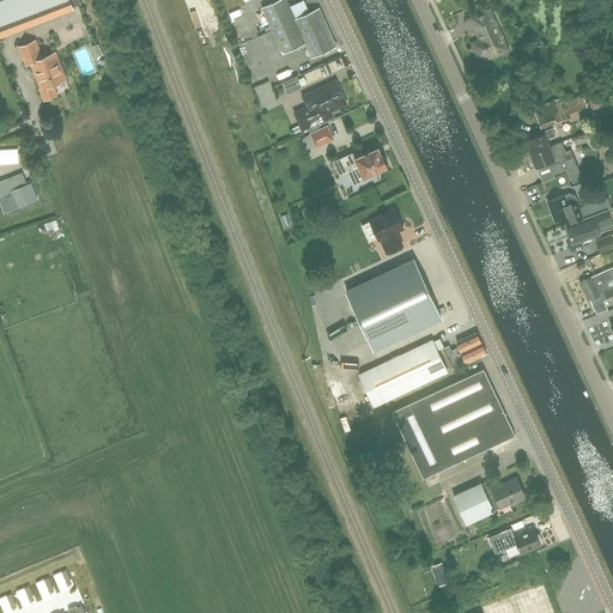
[(0,0),(0,36),(74,8),(70,0),(0,0)]
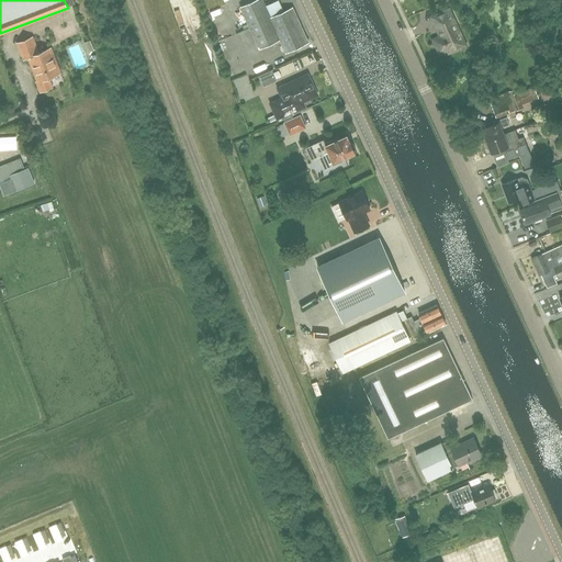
[(293,9),(271,19),(262,0),(258,0),(242,8),(259,48),(281,38),(288,53),(308,44),(293,9)]
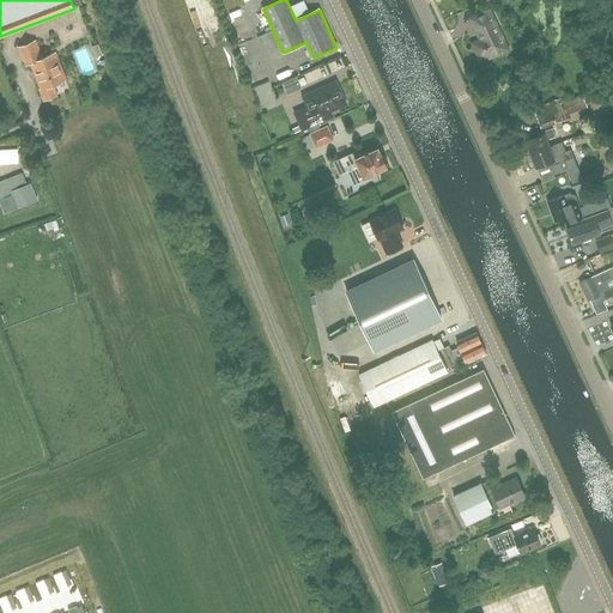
[(480,59),(507,47),(490,10),(471,18),(480,40),(473,43),(480,59)]
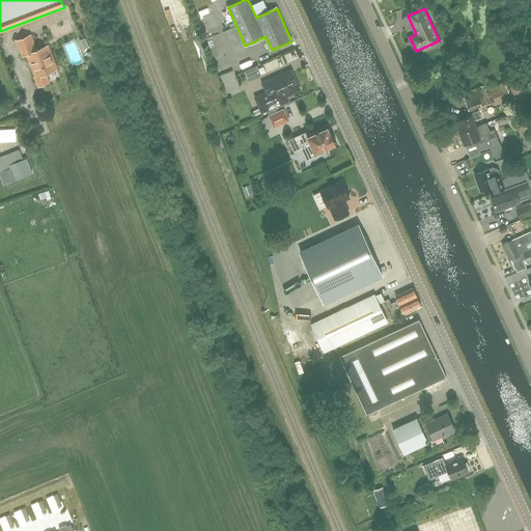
[(206,17),(208,23),(220,19),(218,11),(206,17)]
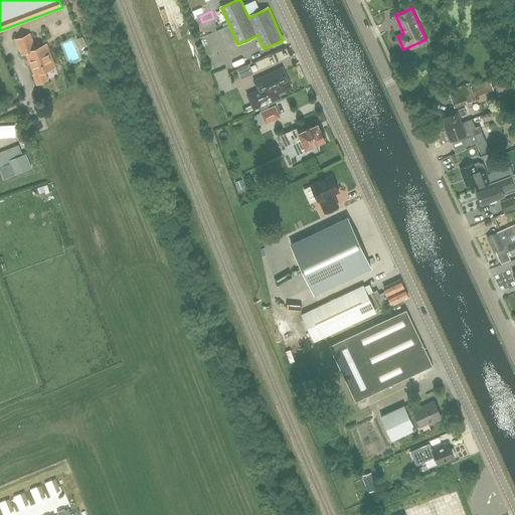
[(55,66),(46,44),(34,48),(29,34),(17,39),(23,54),(26,52),(35,74),(34,74),(38,84),(47,80),(44,71),(55,66)]
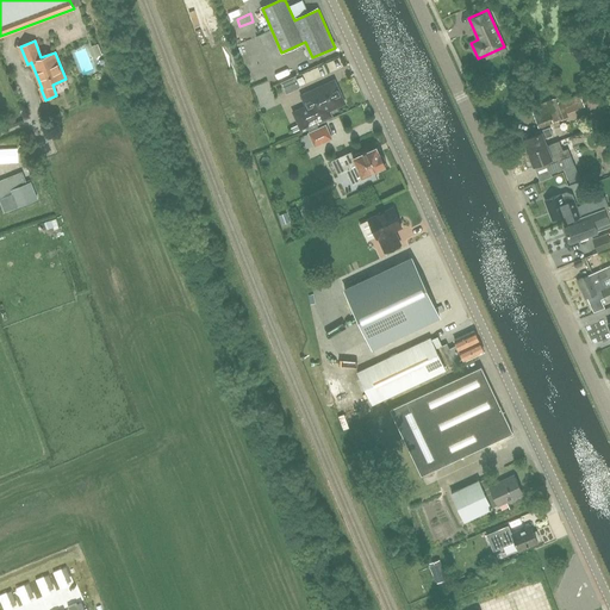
[(97,47),(101,57),(109,55),(104,43),(97,47)]
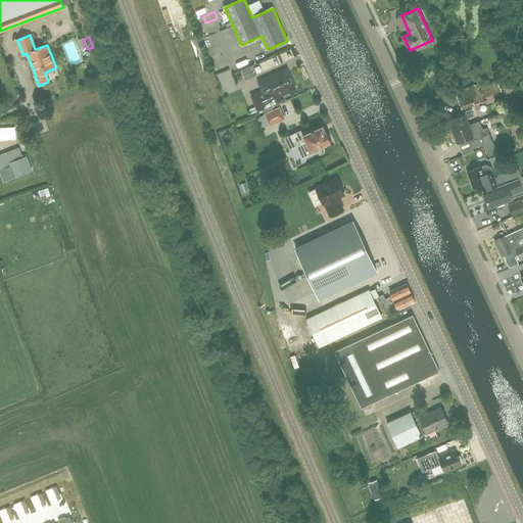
[(257,112),(259,111),(260,113),(274,107),(273,104),(283,99),(281,95),(294,89),(287,72),(260,83),(263,90),(250,95),(257,112)]
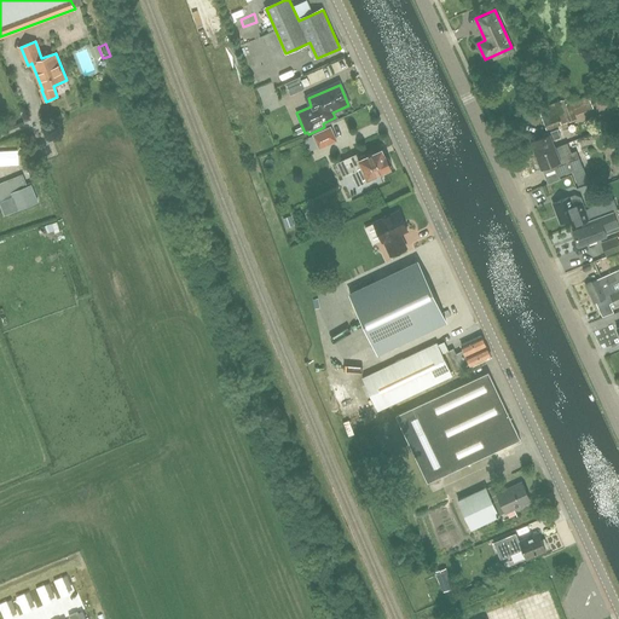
[(571,103),(568,97),(559,102),(553,103),(557,115),(557,116),(559,115),(562,125),(567,122),(578,119),(577,116),(593,109),(593,108),(589,96),(571,103)]
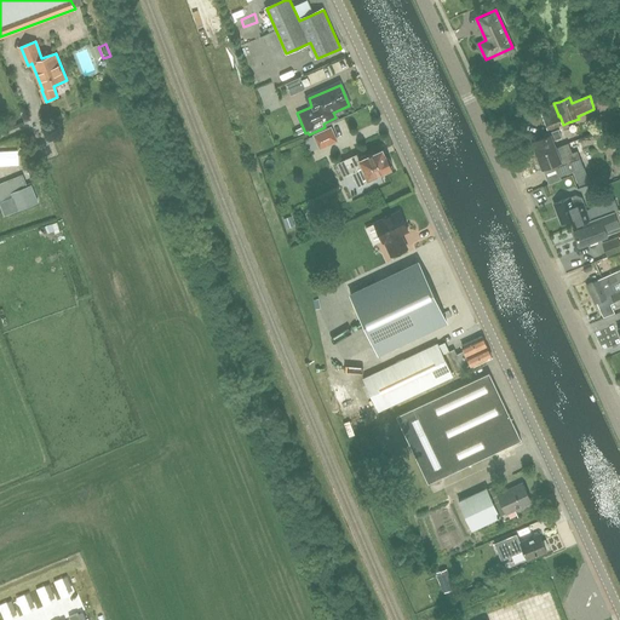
[(558,115),(544,121),(547,131),(562,126),(558,116),(558,115)]
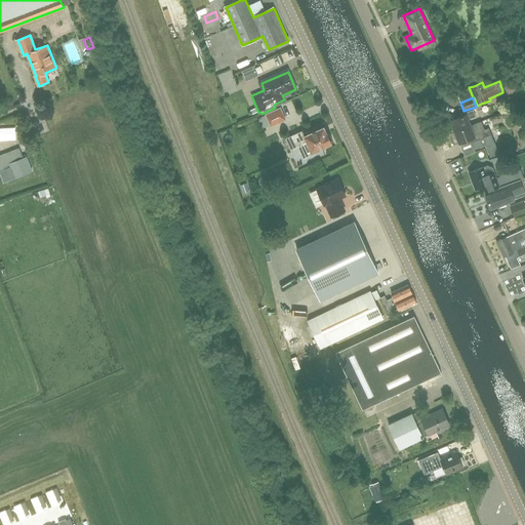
[(286,119),(281,107),(265,114),(271,127),(286,119)]
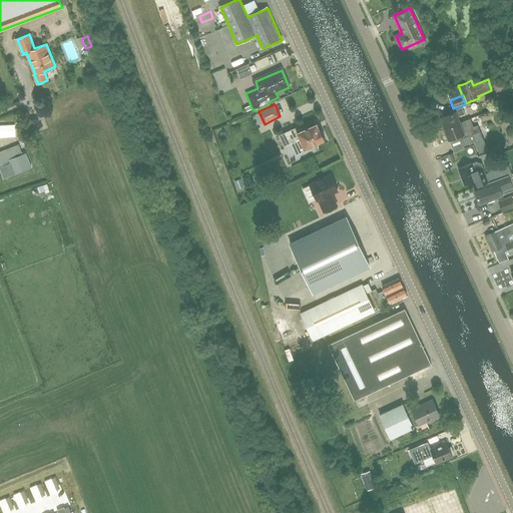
[(440,117),(444,128),(460,122),(457,116),(465,113),(462,107),(450,111),(451,113),(440,117)]
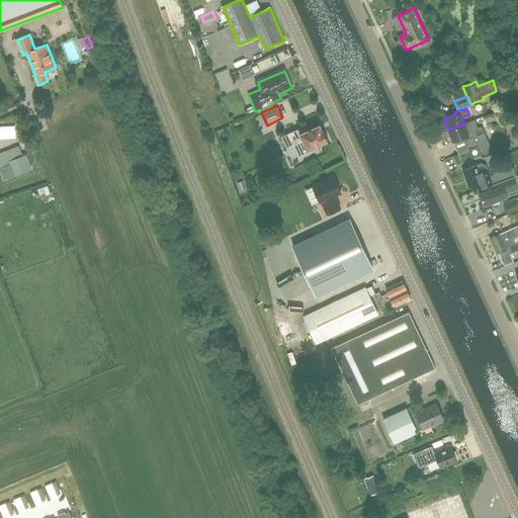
[(464,123),(448,130),(453,141),(464,137),(468,148),(480,143),(484,155),(492,152),(484,131),(482,125),(478,127),(475,119),(464,123)]
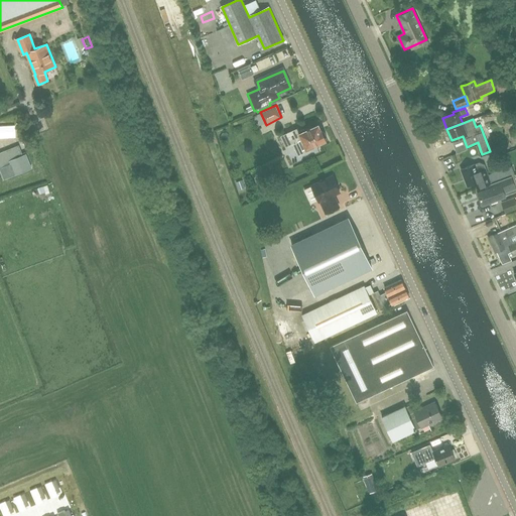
[(297,128),(286,133),(292,145),(298,156),(310,151),(308,148),(326,140),(325,138),(327,137),(324,131),(321,132),(321,130),(320,130),(318,124),(305,130),(304,128),(299,131),(297,128)]
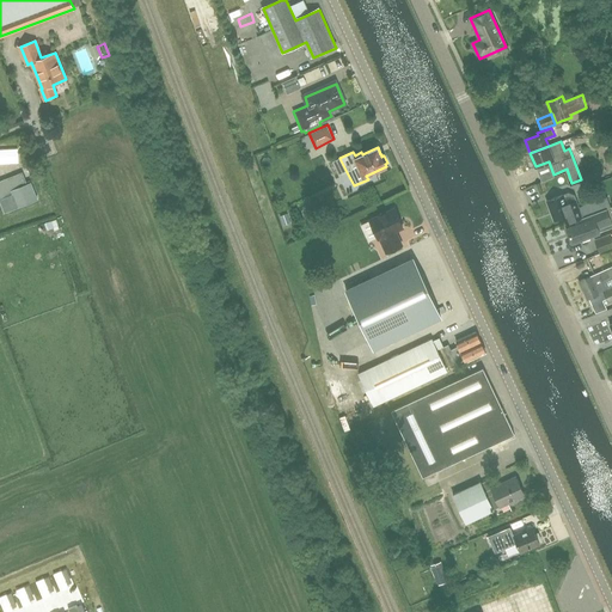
[(26,184),(23,172),(0,181),(0,200),(5,212),(37,200),(31,182),(26,184)]
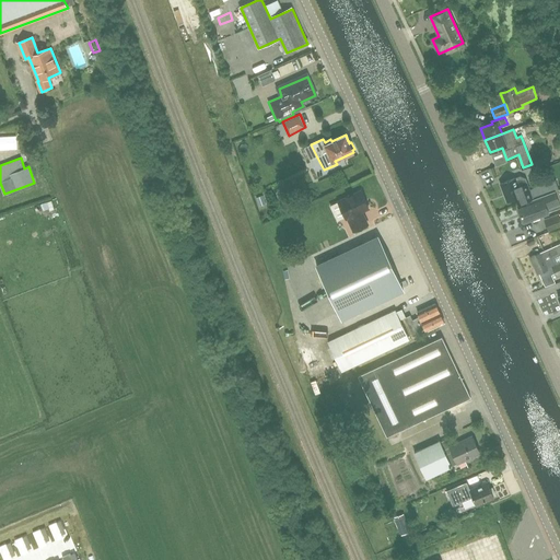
[(528,187),(525,178),(521,176),(501,184),(508,201),(520,197),(522,203),(526,201),(533,199),(558,189),(555,179),(529,189),(528,187)]
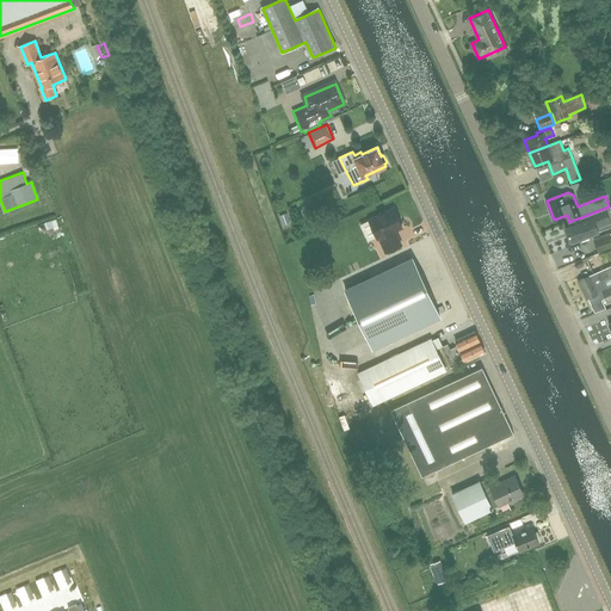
[(369,221),(377,239),(380,238),(387,252),(401,245),(394,230),(402,227),(394,209),(369,221)]
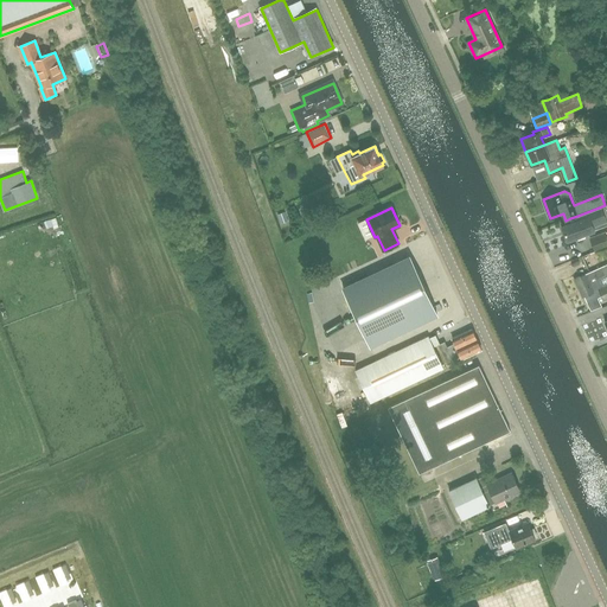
[(592,211),(579,216),(570,218),(573,223),(562,227),(568,241),(594,230),(593,225),(606,221),(600,208),(594,210),(592,211)]
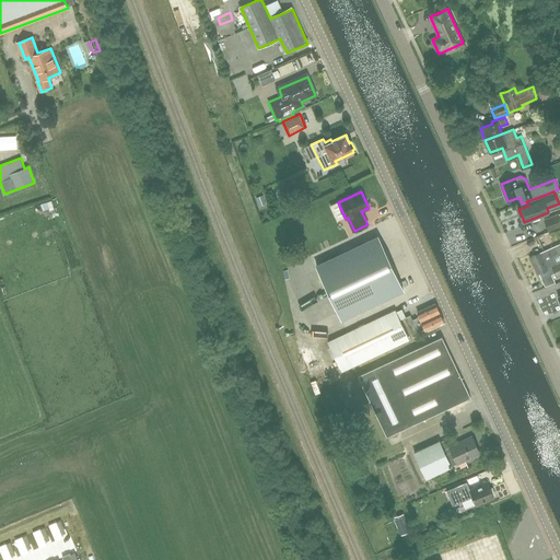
[(57,202),(39,207),(42,214),(59,210),(57,202)]
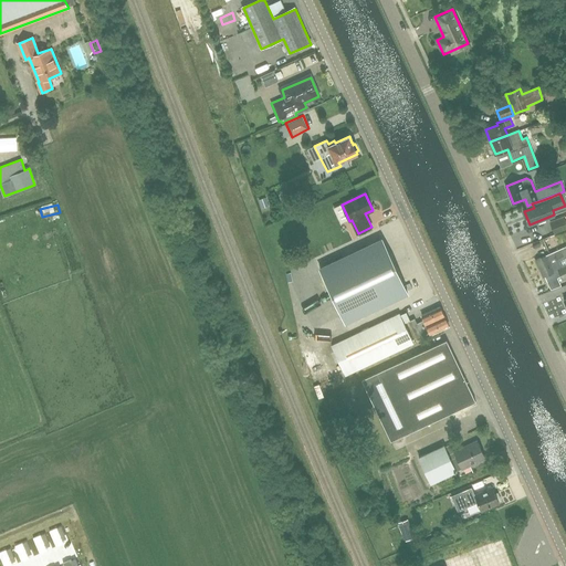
[(565,216),(565,217),(565,216),(551,221),(555,233),(565,229),(565,216)]
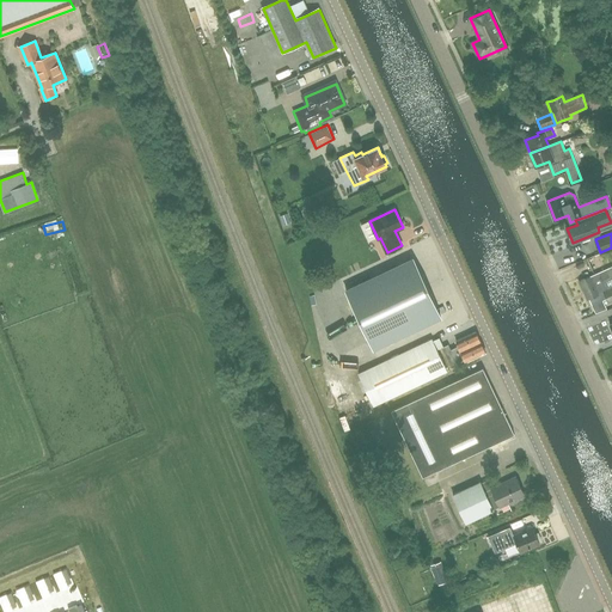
[(415,257),(347,289),(374,348),(442,317),(415,257)]
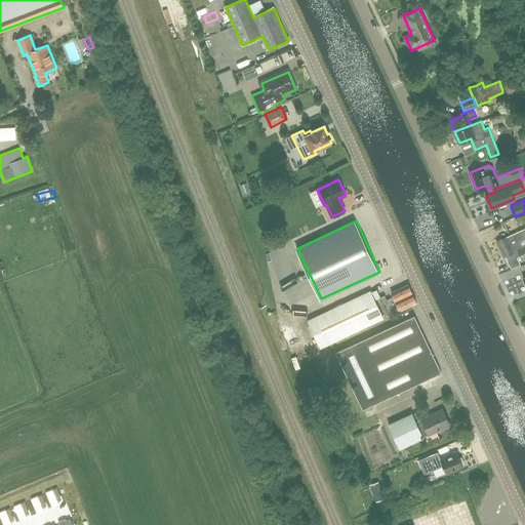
[(508,263),(517,257),(521,256),(522,259),(524,257),(524,228),(520,231),(515,233),(496,241),(503,256),(505,256),(508,263)]
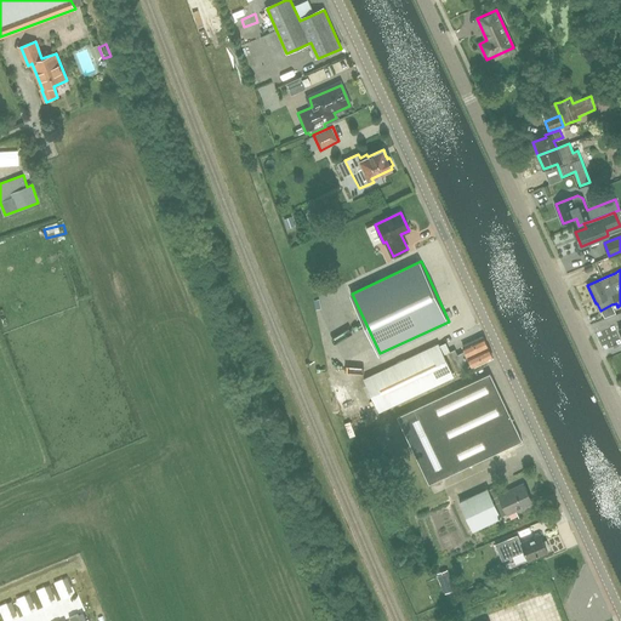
[(448,353),(454,364),(488,348),(483,337),(463,346),(466,352),(457,355),(455,349),(450,352),(446,342),(439,346),(443,355),(448,353)]
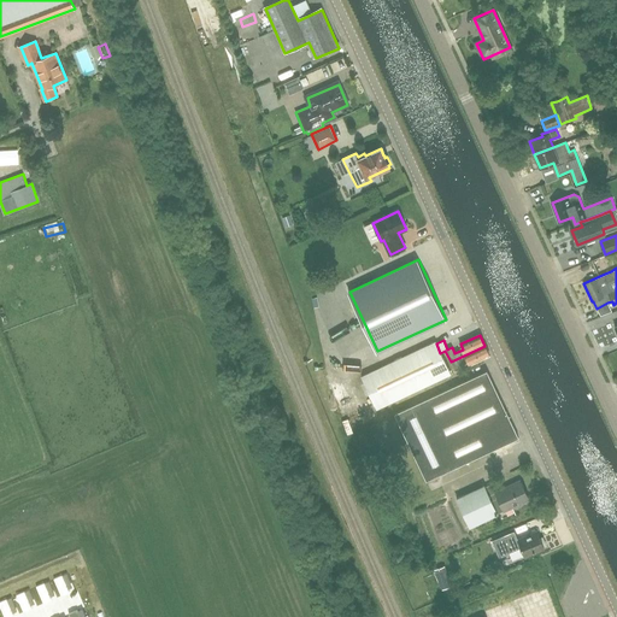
[(451,374),(440,353),(436,344),(435,341),(403,358),(401,357),(394,360),(362,377),(376,409),(451,374)]
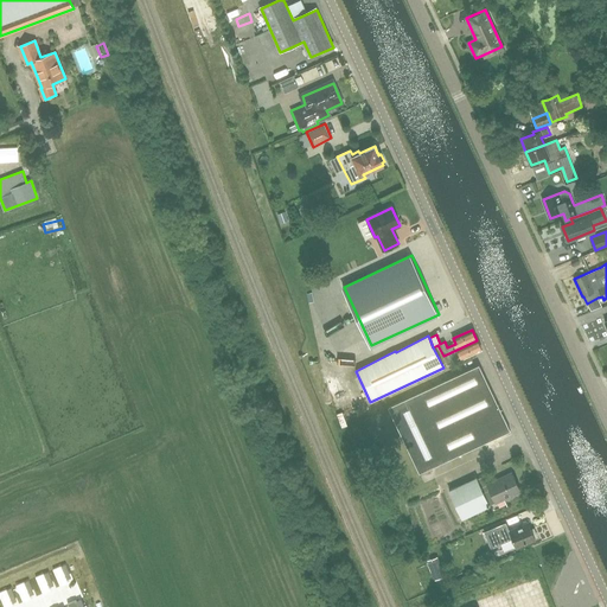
[(481,350),(477,340),(443,356),(448,366),(454,363),(452,358),(460,355),(462,359),(481,350)]
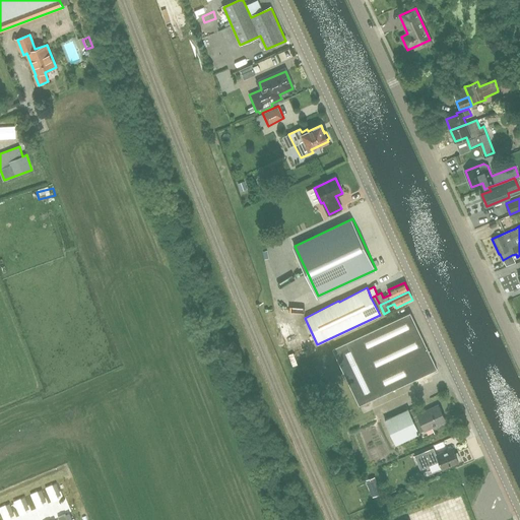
[(437,369),(424,340),(410,313),(333,349),(360,405),(437,369)]
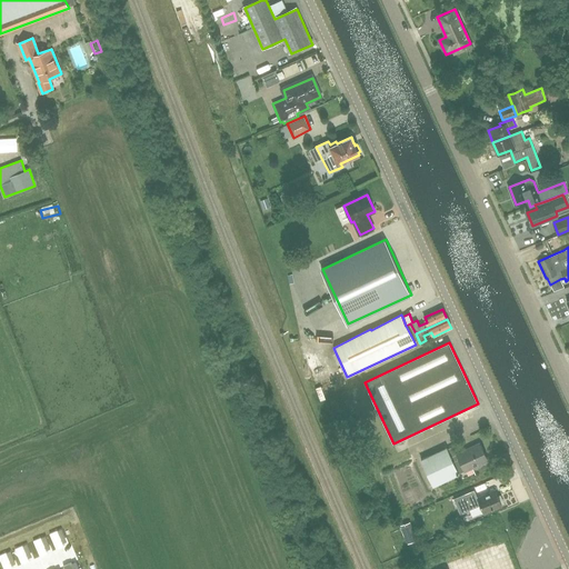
[(446,448),(421,460),(433,486),(458,475),(459,475),(458,473),(465,470),(465,471),(488,460),(480,443),(457,455),(451,458),(447,449),(447,448),(446,448)]
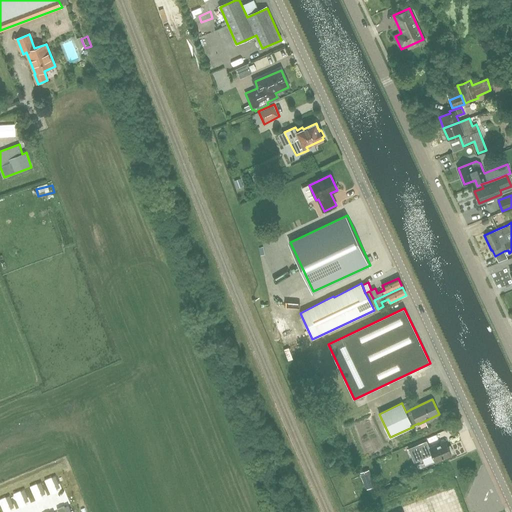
[(427,440),(408,448),(412,457),(421,453),(423,458),(432,455),(432,456),(435,461),(436,461),(437,462),(440,460),(440,459),(451,454),(451,453),(453,453),(450,446),(448,447),(446,442),(436,447),(435,445),(430,448),(427,440)]
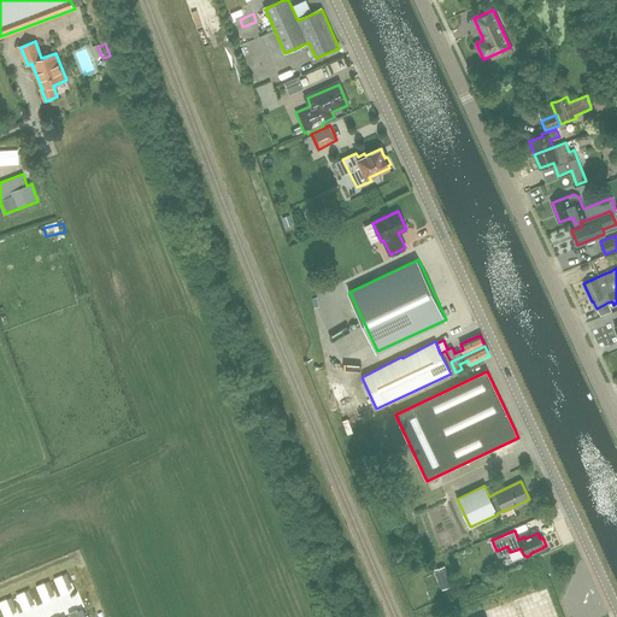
[(62,575),(53,579),(60,594),(69,591),(62,575)]
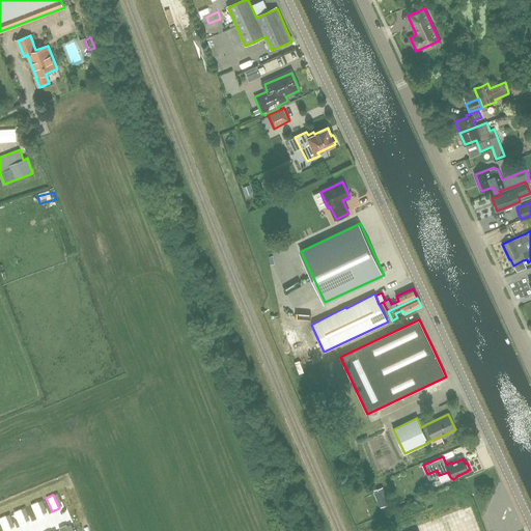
[(38,502),(31,505),(36,519),(44,515),(38,502)]
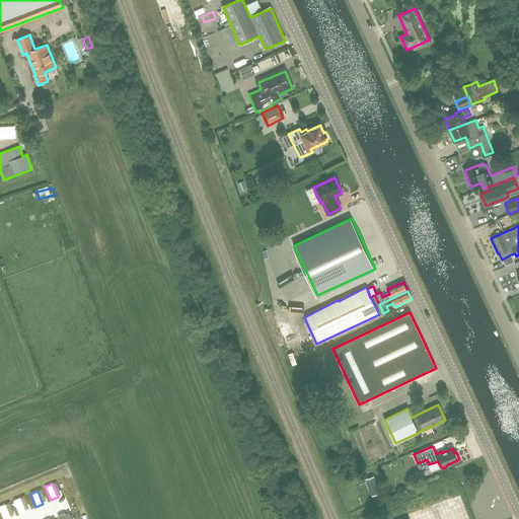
[(20,498),(13,501),(19,514),(26,511),(20,498)]
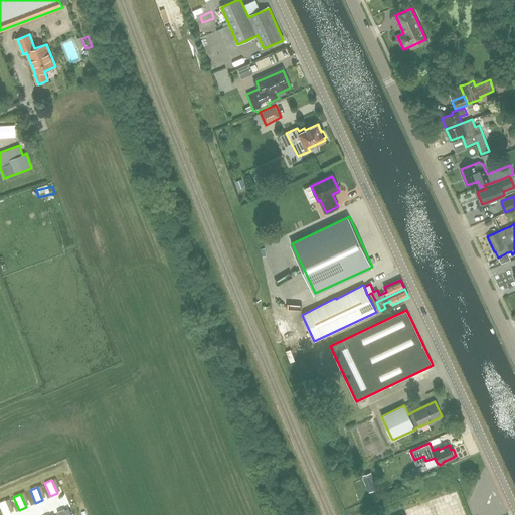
[(5,500),(0,502),(0,507),(3,514),(6,514),(11,513),(5,500)]
